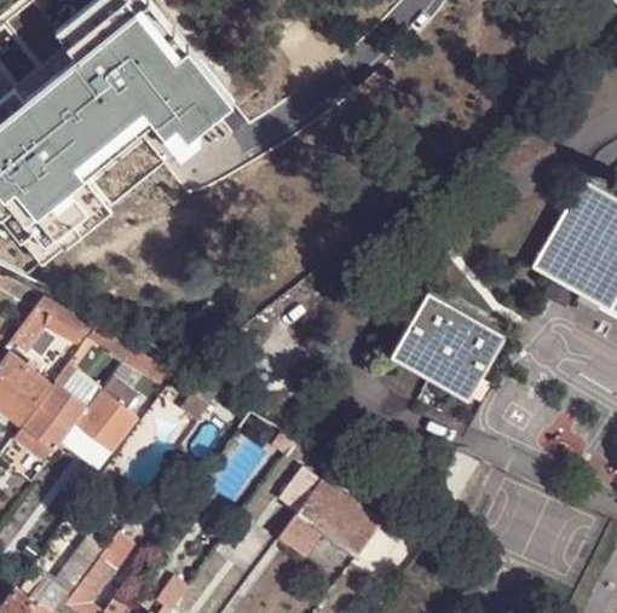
[(177,156),(231,108),(143,0),(101,0),(56,34),(75,63),(0,123),(0,200),(23,227),(35,219),(53,241),(90,215),(69,191),(85,183),(149,126),(177,156)]
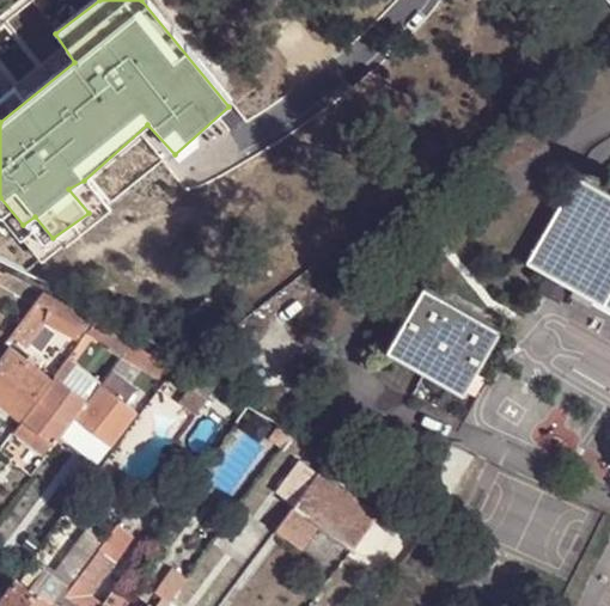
[(609,201),(573,181),(525,265),(609,313),(609,201)]
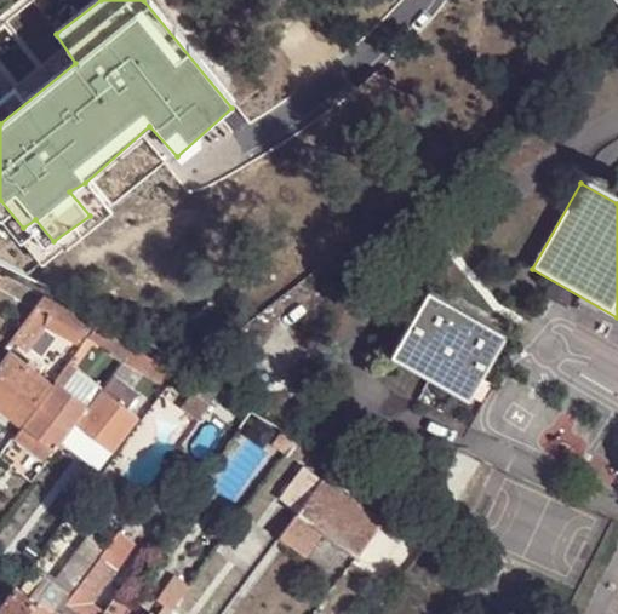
[(4,280),(0,285),(0,292),(34,310),(43,299),(4,280)]
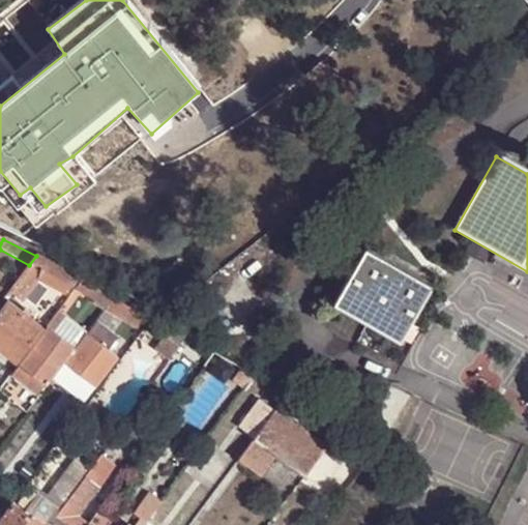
[(364,251),(332,307),(400,345),(432,289),(364,251)]
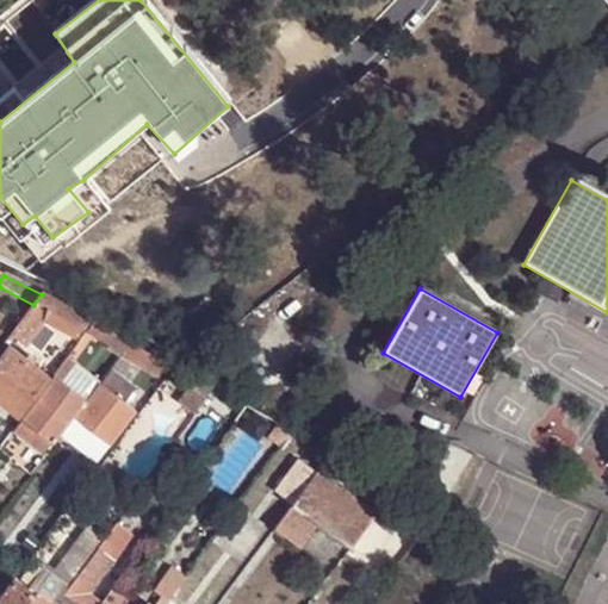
[(10,338),(24,349),(43,323),(72,340),(86,321),(42,294),(33,305),(10,338)]
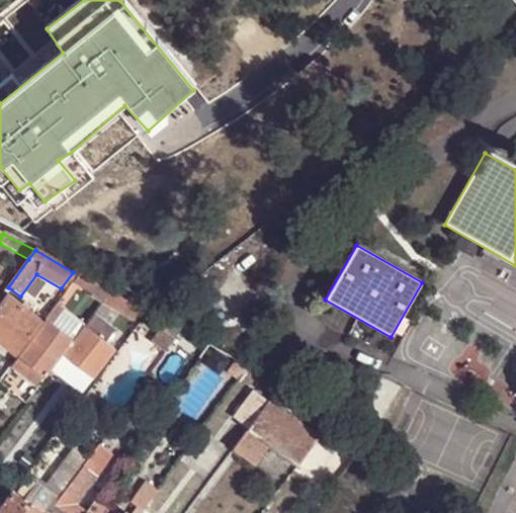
[(80,275),(74,283),(80,287),(94,295),(96,293),(101,296),(105,289),(80,275)]
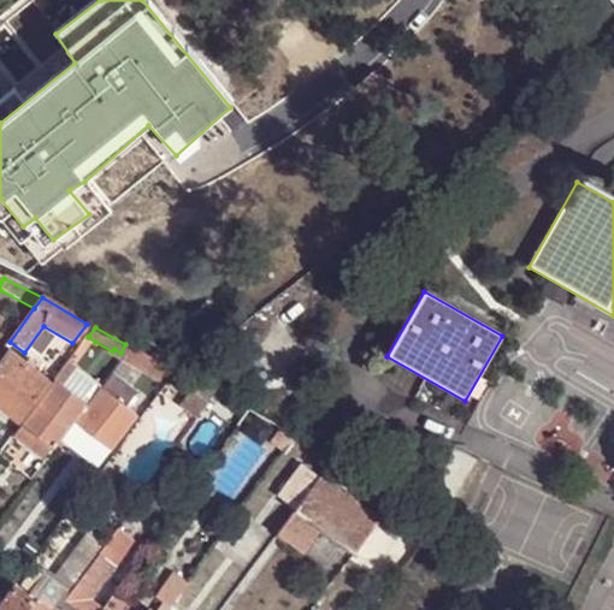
[(130,348),(125,355),(100,389),(101,391),(107,394),(129,366),(157,382),(166,368),(130,348)]
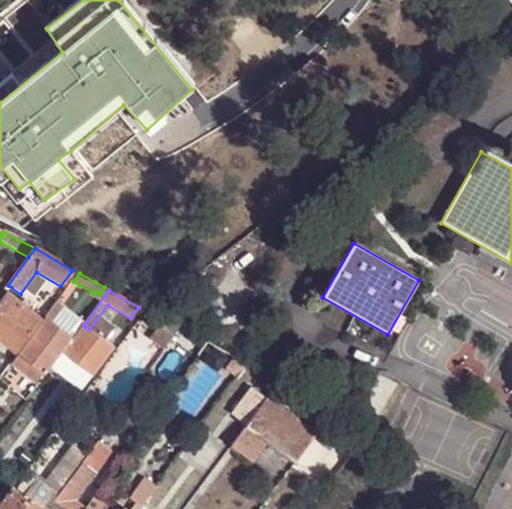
[(0,340),(15,352),(40,319),(8,294),(0,304),(0,340)]
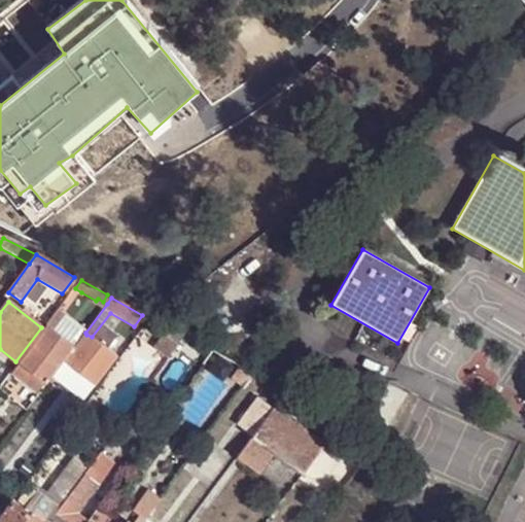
[(65,363),(94,385),(115,355),(92,337),(86,335),(65,363)]
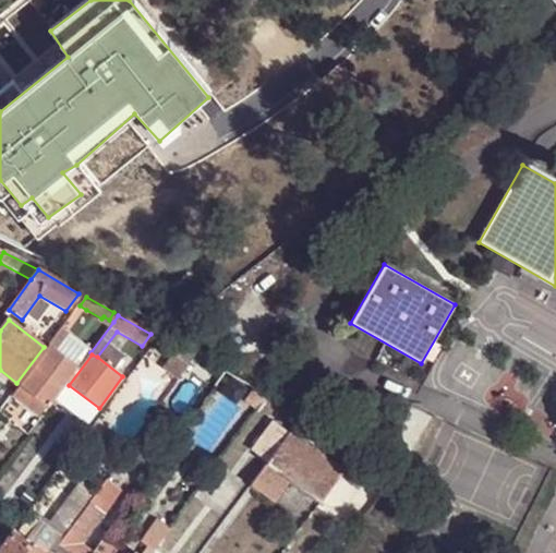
[(172,357),(161,371),(177,383),(188,368),(172,357)]
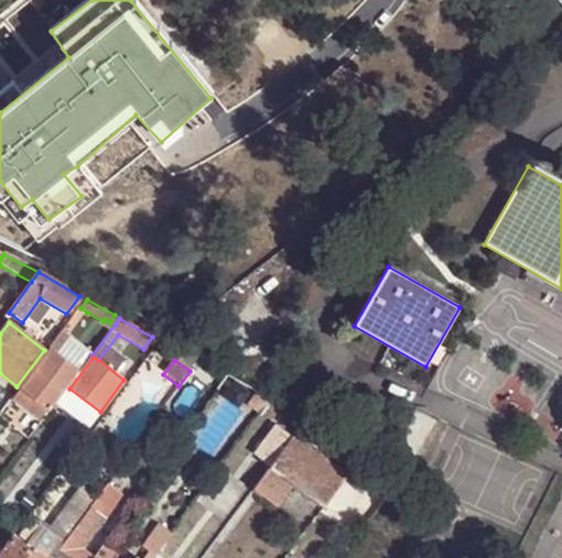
[(20,389),(49,411),(77,372),(63,361),(47,380),(35,369),(20,389)]
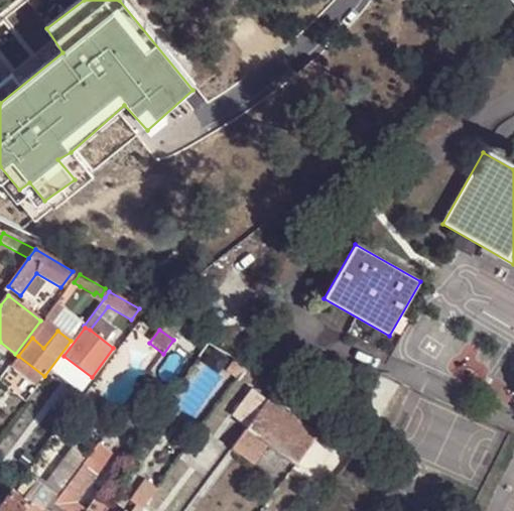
[(18,356),(11,366),(19,372),(17,375),(23,379),(25,377),(37,385),(44,376),(18,356)]
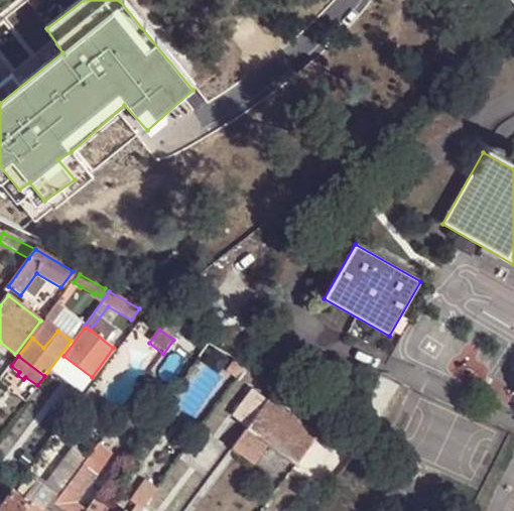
[(92,377),(63,356),(54,369),(83,389),(92,377)]
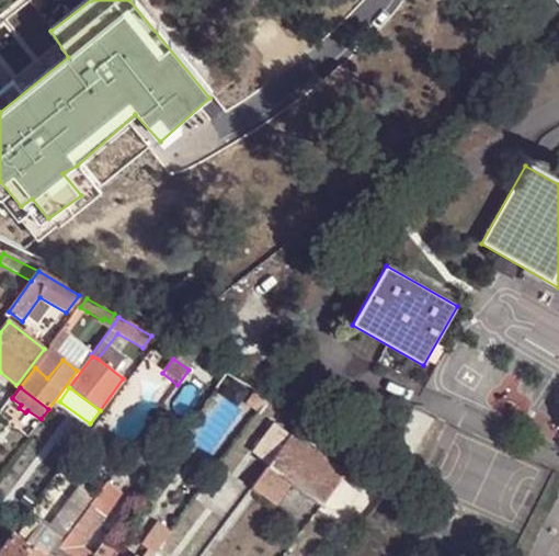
[(246,405),(259,415),(270,400),(254,393),(246,405)]
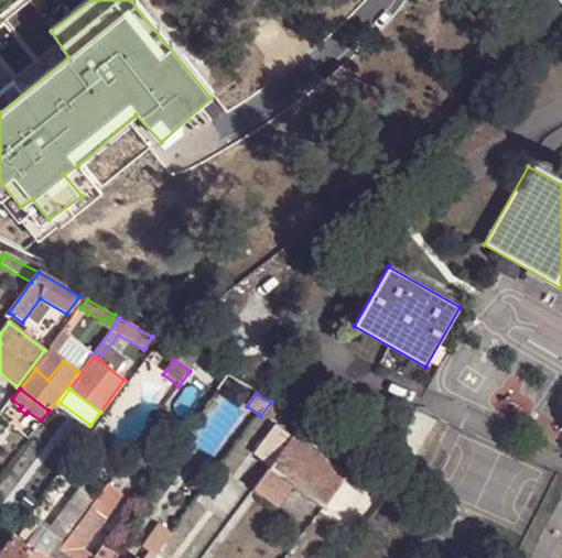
[(304,448),(312,438),(305,433),(310,426),(306,423),(293,440),(304,448)]
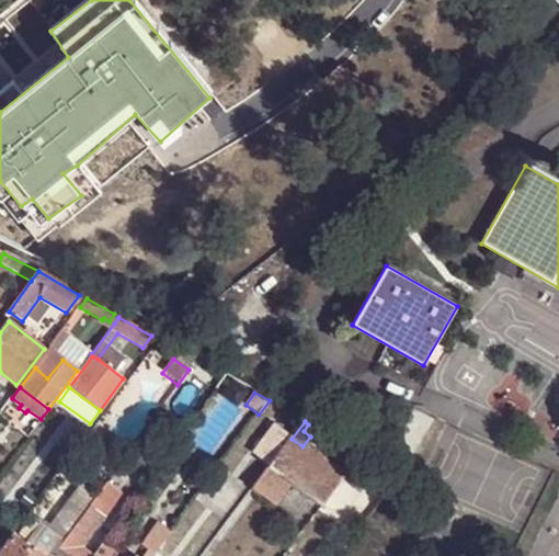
[(254,457),(269,469),(292,440),(275,429),(254,457)]
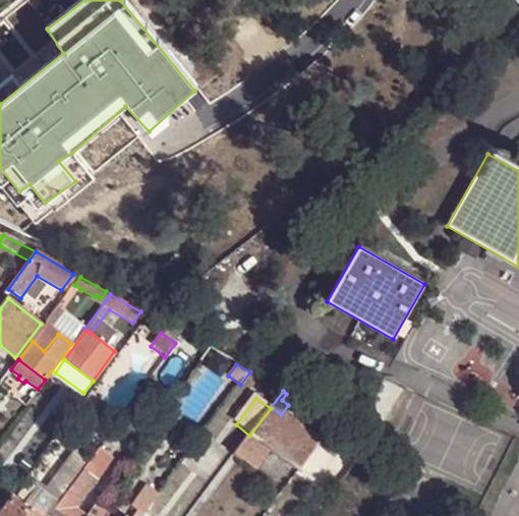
[(299,469),(320,442),(305,433),(281,414),(271,407),(271,408),(249,436),(271,450),(299,469)]
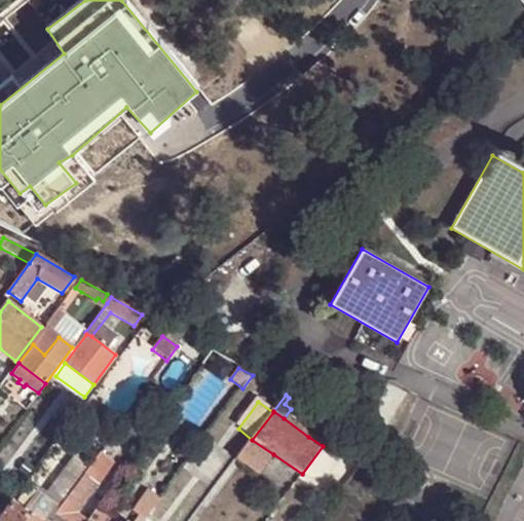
[(320,420),(308,437),(323,446),(335,431),(320,420)]
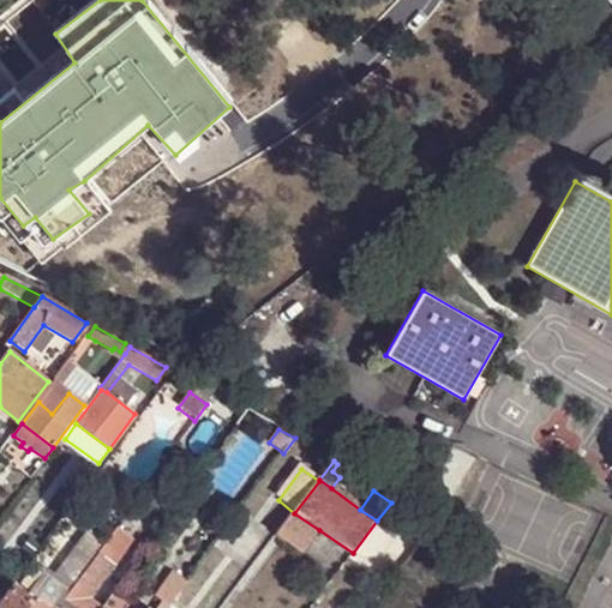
[(301,557),(319,530),(294,513),(276,536),(301,557)]
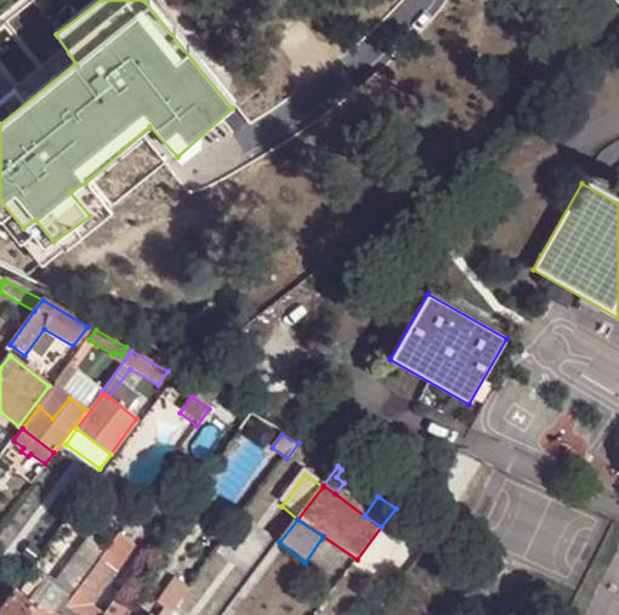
[(118,534),(111,544),(121,551),(121,552),(129,542),(118,534)]
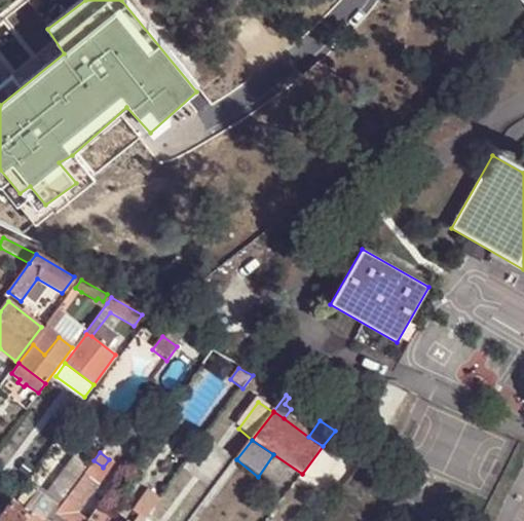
[(103,467),(94,460),(83,476),(89,480),(91,482),(103,467)]
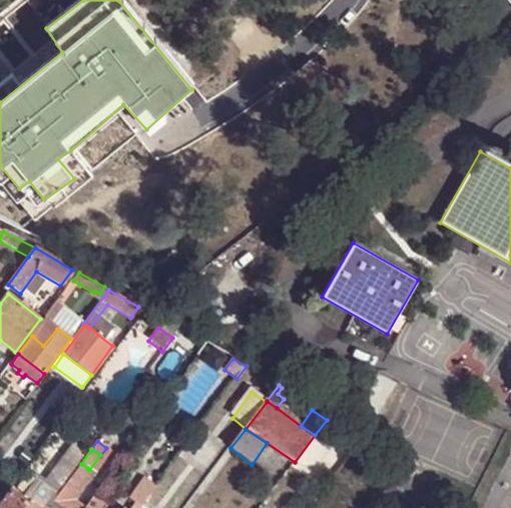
[(64,485),(75,471),(61,460),(42,486),(35,481),(22,498),(12,491),(0,506),(0,507),(48,507),(52,502),(64,485)]
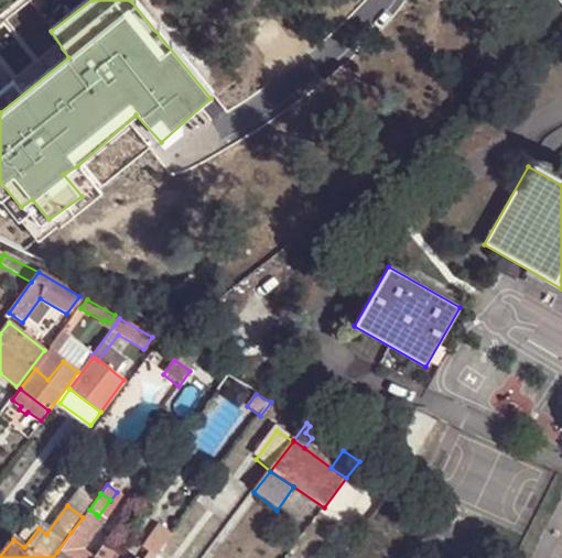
[(93,518),(96,514),(89,510),(86,513),(93,518)]
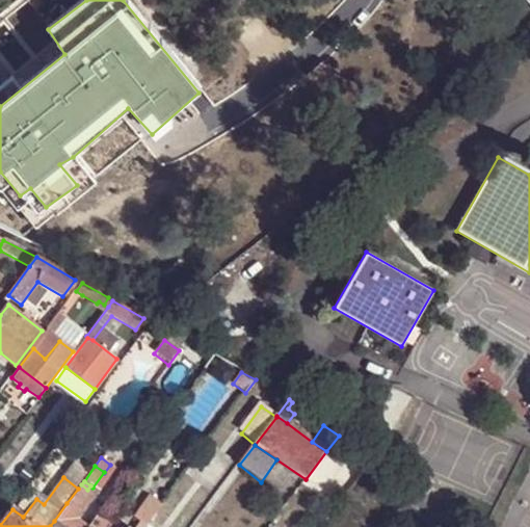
[(71,521),(91,493),(87,490),(81,484),(78,489),(67,503),(54,521),(61,526),(68,526),(71,521)]
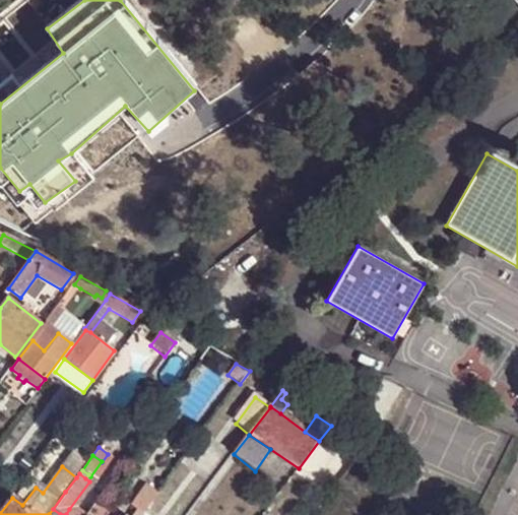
[(141,514),(155,496),(145,489),(126,514),(141,514)]
